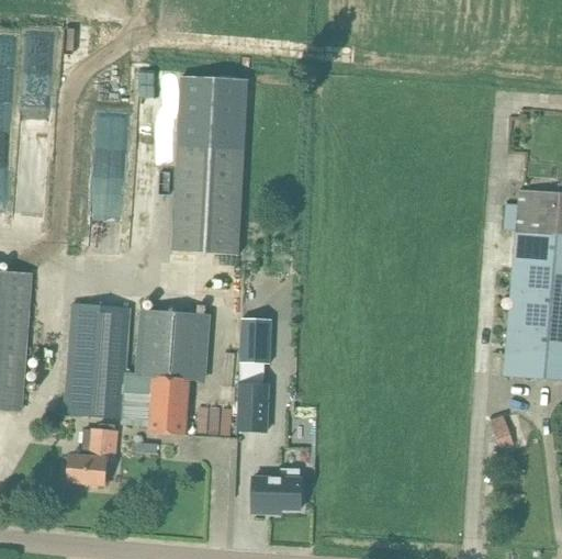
[(247,78),(181,75),(172,250),(238,254),(247,78)]
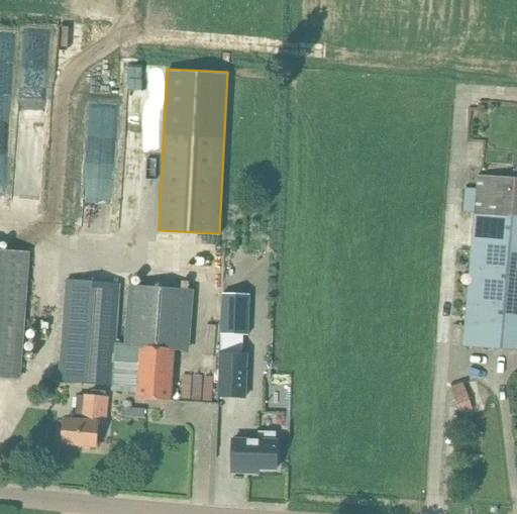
[(463,344),(516,348),(516,178),(477,175),(463,344)]
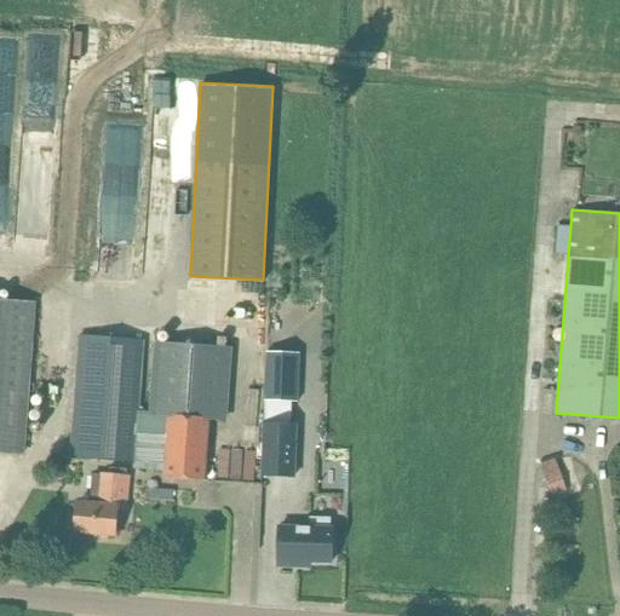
[(16,222),(16,246),(44,245),(44,220),(16,222)]
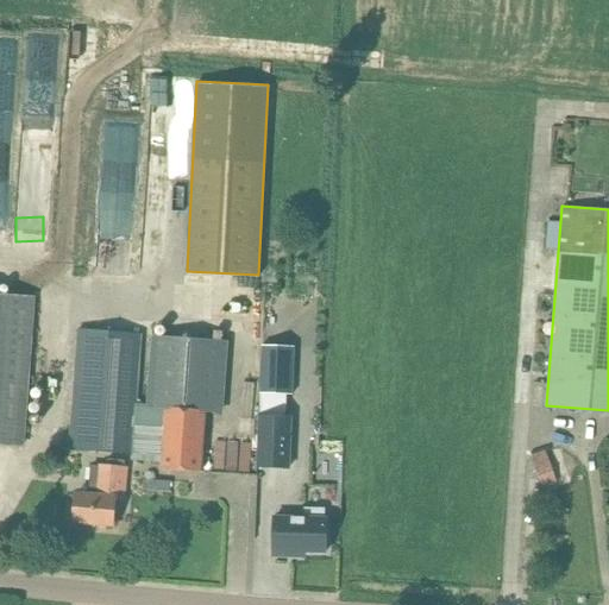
[(0,441),(23,442),(32,295),(0,292),(0,441)]
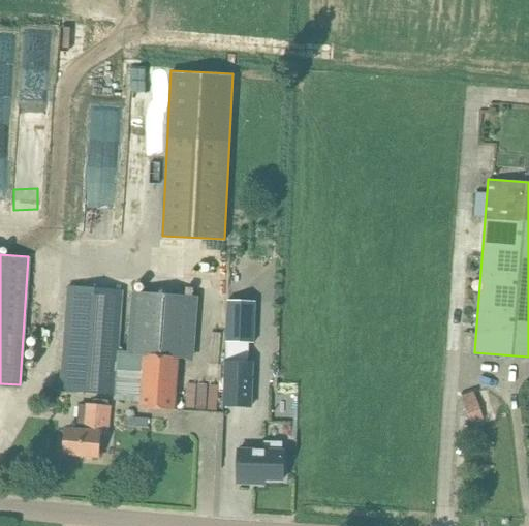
[(69,285),(63,389),(143,394),(142,407),(174,410),(179,358),(191,359),(196,297),(135,291),(130,353),(144,354),(143,370),(117,368),(124,289),(69,285)]
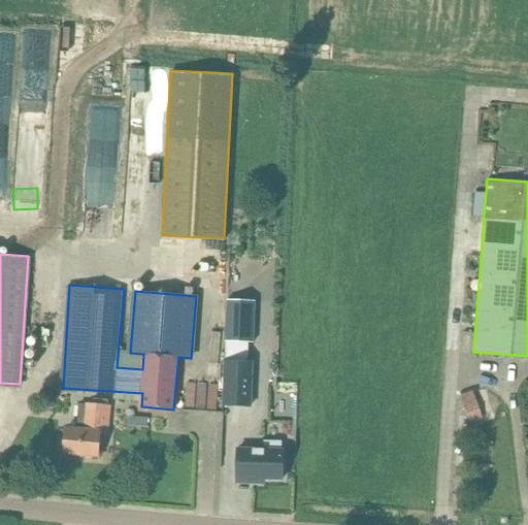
[(227,297),(226,339),(248,340),(254,340),(256,298),(227,297)]
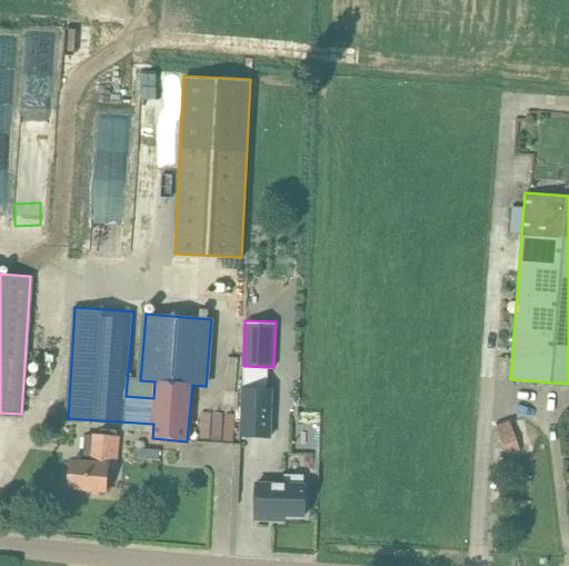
[(243,388),(242,407),(241,433),(270,434),(272,389),(243,388)]
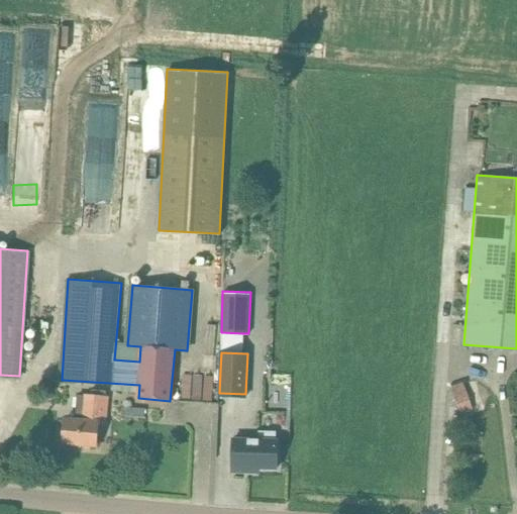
[(215,394),(216,374),(197,373),(195,393),(215,394)]
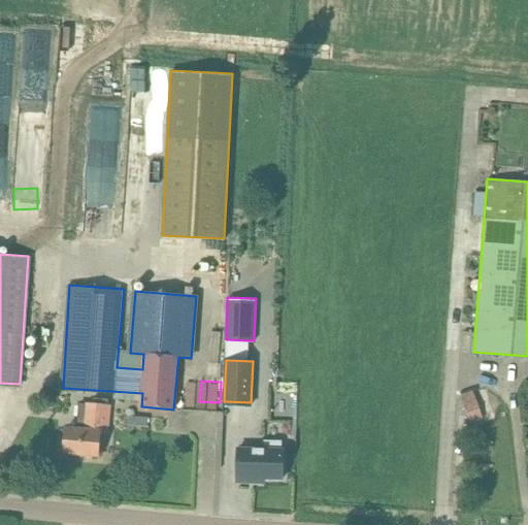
[(473,388),(461,393),(471,421),(484,417),(473,388)]
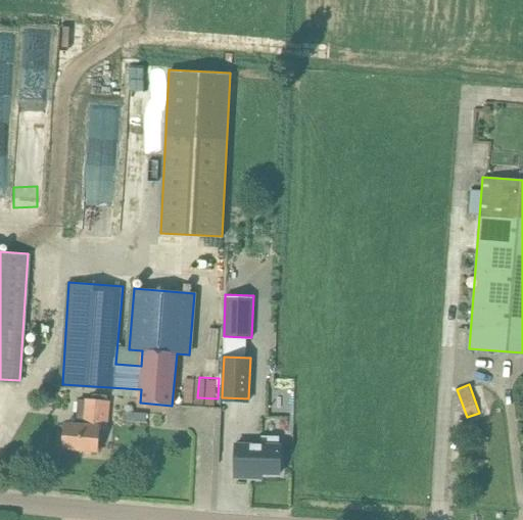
[(97,450),(99,426),(106,427),(108,402),(86,399),(84,426),(65,424),(63,446),(97,450)]
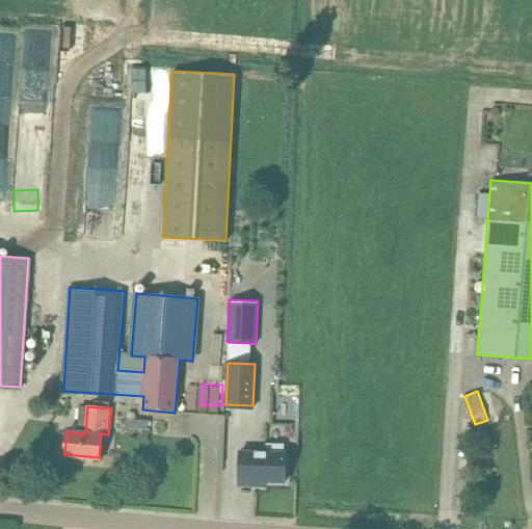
[(283,451),(283,443),(266,442),(266,450),(239,450),(238,483),(256,484),(256,480),(284,481),(285,451),(283,451)]
